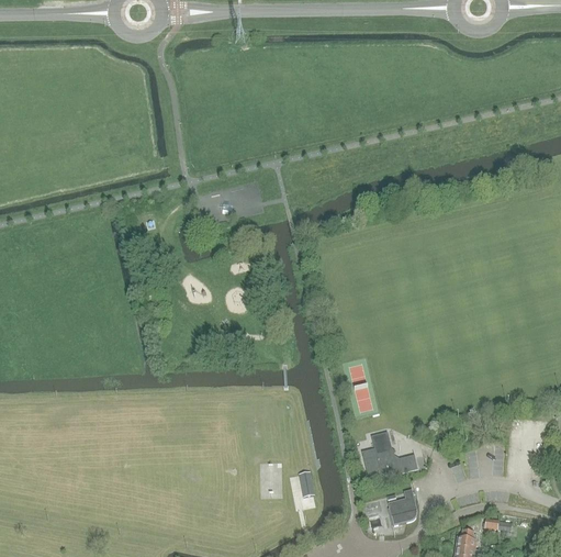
[(360,449),(368,479),(396,471),(416,467),(417,467),(414,457),(413,450),(412,450),(413,453),(399,456),(396,456),(397,458),(393,459),(392,452),(394,448),(390,446),(386,430),(370,433),(373,446),(360,449)]
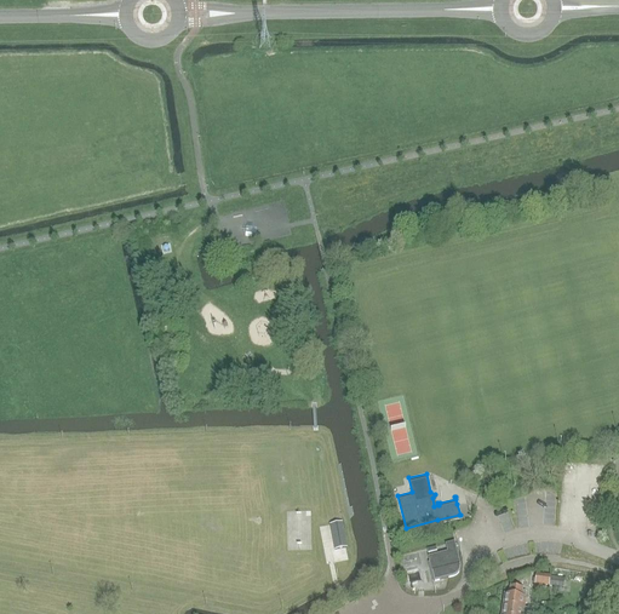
[(345,541),(343,524),(342,516),(328,518),(332,543),(345,541)]
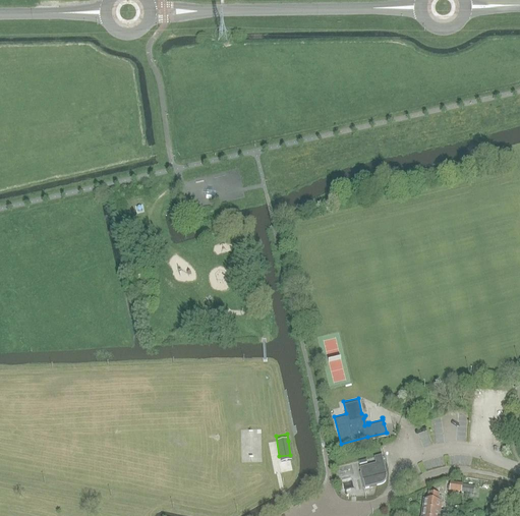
[(386,471),(382,457),(381,451),(372,453),(374,459),(358,463),(361,476),(363,484),(382,479),(383,478),(385,477),(385,475),(386,473),(386,471)]
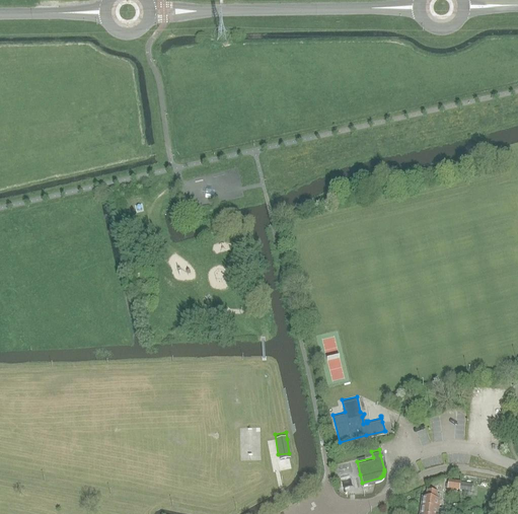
[(460,478),(447,475),(446,485),(458,487),(459,486),(460,479),(460,478)]
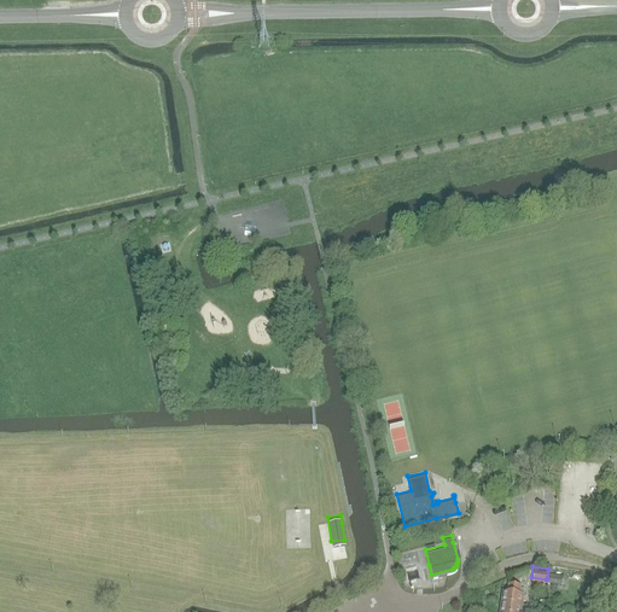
[(548,570),(547,578),(560,581),(562,571),(548,570)]
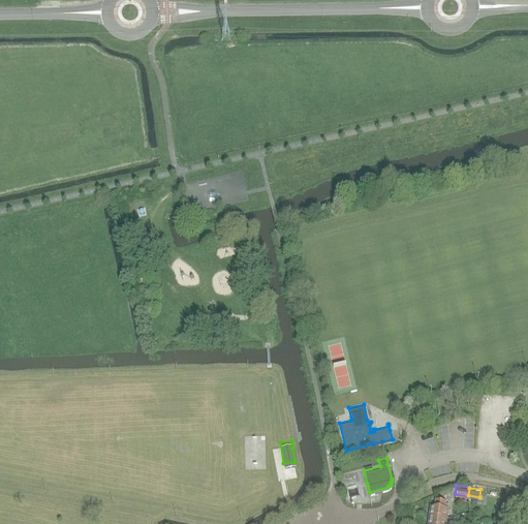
[(428,513),(445,515),(447,505),(446,504),(446,501),(444,500),(444,497),(434,495),(433,503),(429,502),(428,513)]
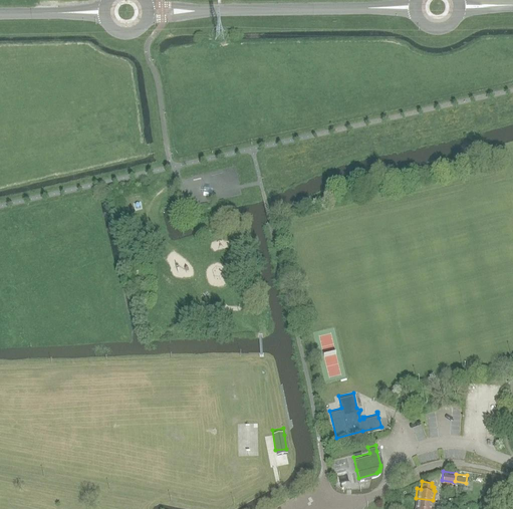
[(433,500),(416,498),(415,507),(431,508),(433,504),(440,505),(441,501),(433,500)]
